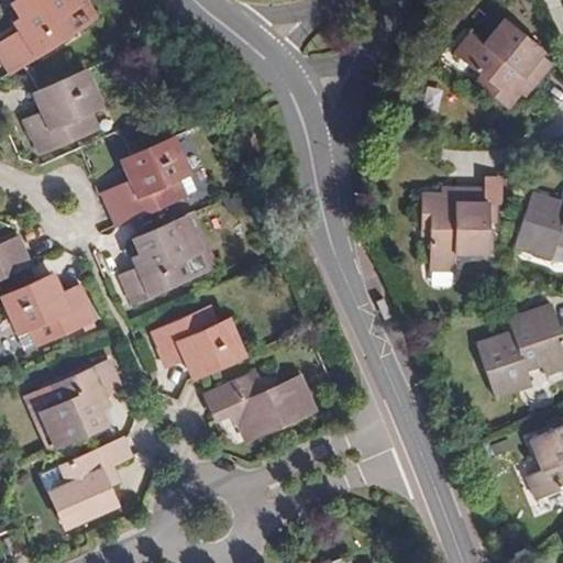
[(0,39),(0,45),(12,65),(25,58),(73,30),(64,14),(79,4),(76,0),(9,0),(18,14),(26,29),(21,32),(19,28),(0,39)]
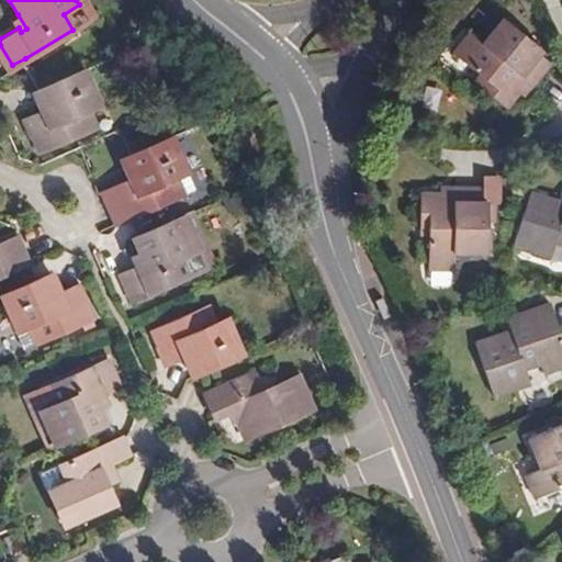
[(97,15),(87,0),(76,0),(79,4),(64,14),(72,30),(97,15)]
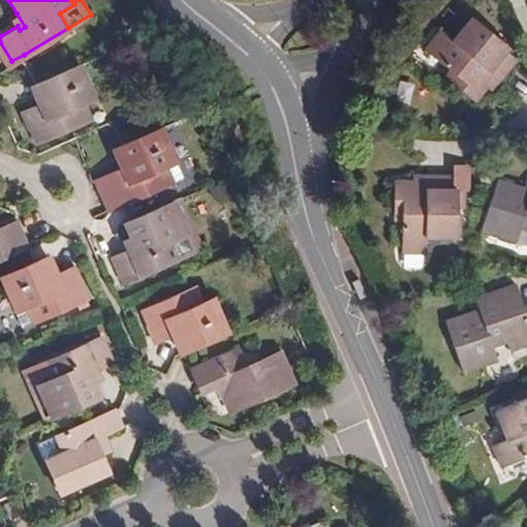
[(491,69),(498,75),(514,55),(502,44),(505,40),(467,12),(448,36),(437,28),(422,46),(446,66),(441,72),(475,99),(486,83),(482,80),(491,69)]
